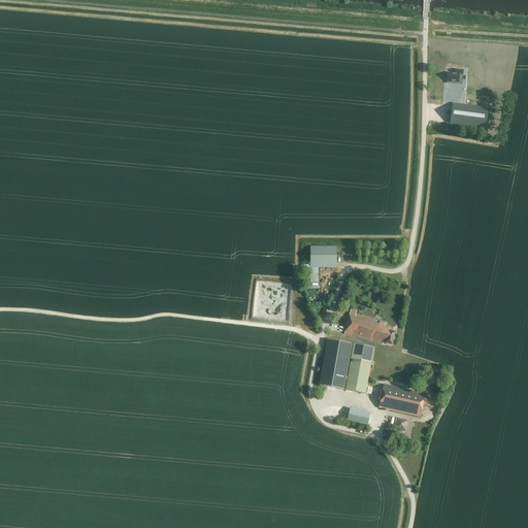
[(448,79),(448,81),(459,83),(460,76),(463,76),(463,70),(455,69),(455,74),(448,73),(448,79)]
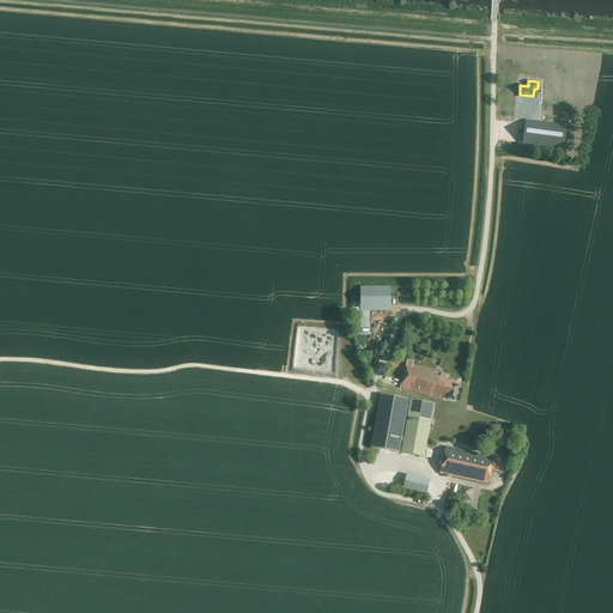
[(522,145),(564,151),(568,126),(526,120),(522,145)]
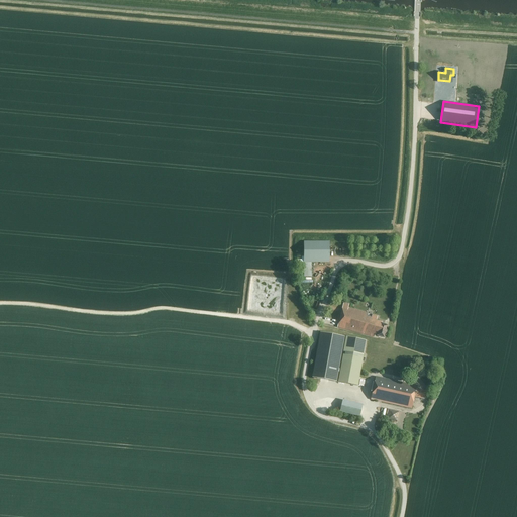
[(304,263),(330,263),(330,241),(304,241),(304,260),(304,263)]
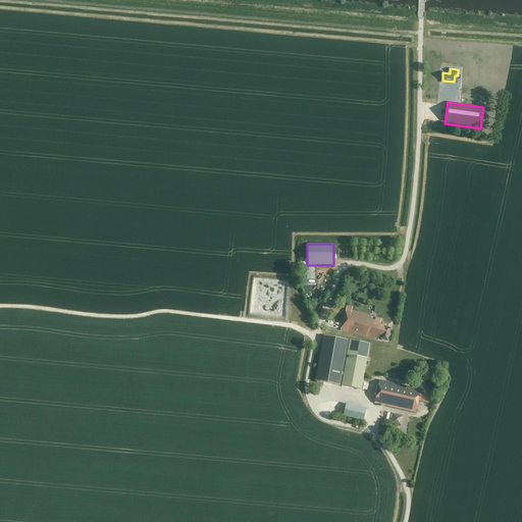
[(381,340),(388,342),(392,329),(385,327),(385,325),(380,324),(381,319),(375,317),(374,321),(370,319),(371,316),(352,310),(353,307),(348,305),(341,330),(378,341),(379,337),(381,338),(381,340)]
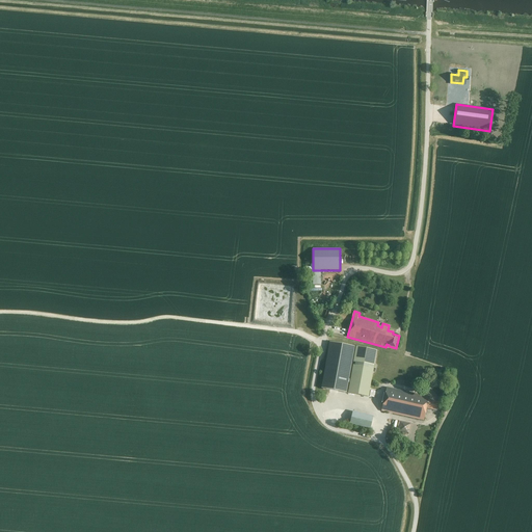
[(321,389),(347,393),(354,347),(329,342),(321,389)]
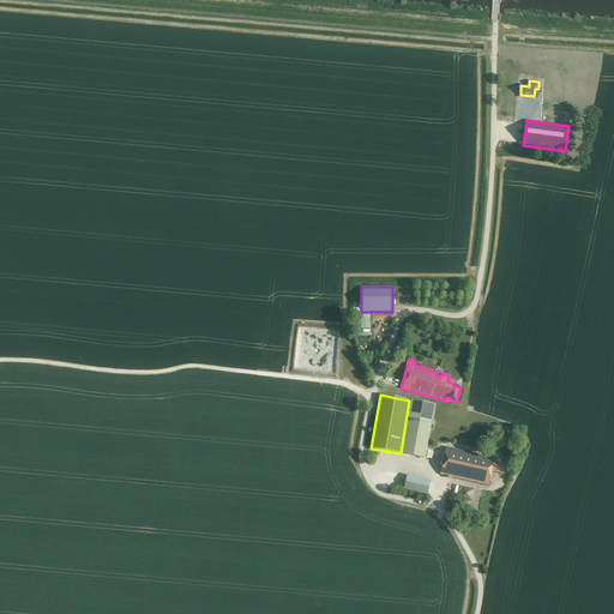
[(426,458),(432,422),(435,404),(413,401),(402,455),(426,458)]
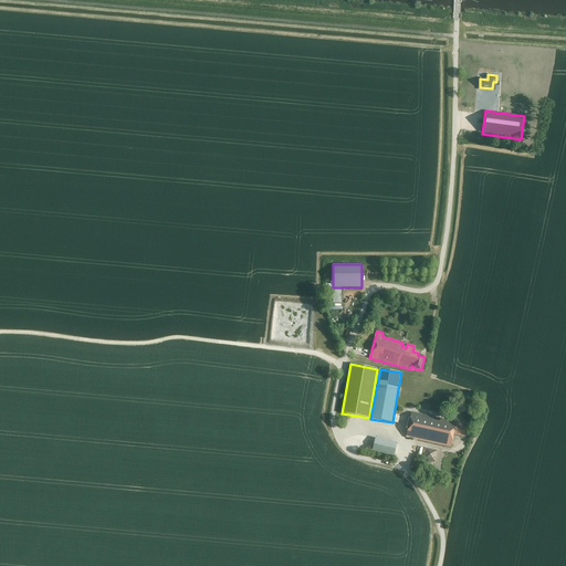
[(457,422),(411,412),(406,437),(451,447),(453,435),(464,437),(467,429),(460,428),(460,427),(456,426),(457,422)]
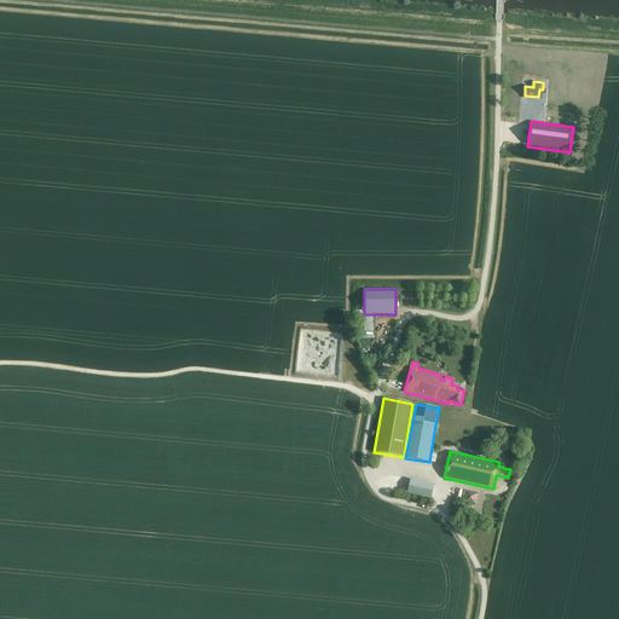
[(434,487),(410,481),(406,496),(431,502),(434,487)]
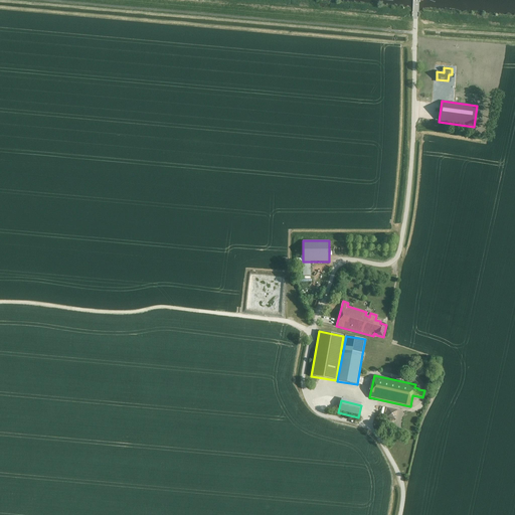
[(385,418),(395,420),(398,410),(388,408),(385,418)]
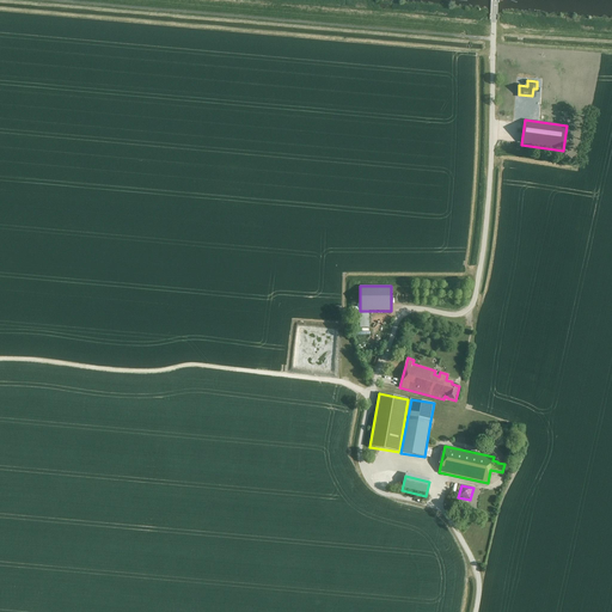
All buildings are outlined.
